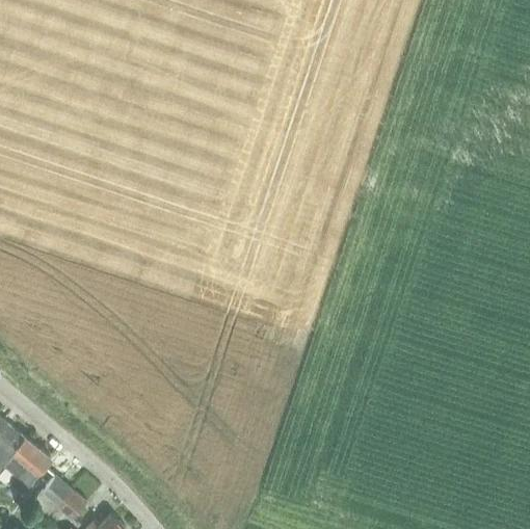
[(6,422),(5,421),(2,424),(4,426),(0,429),(0,468),(1,469),(5,464),(26,439),(6,422)]
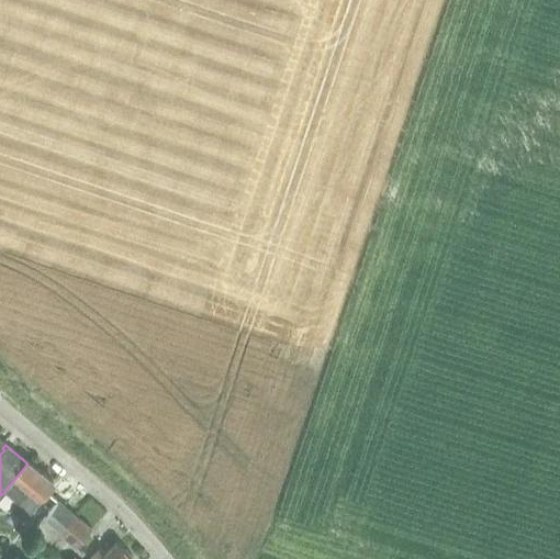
[(56,487),(28,464),(6,490),(19,502),(12,510),(26,522),(56,487)]
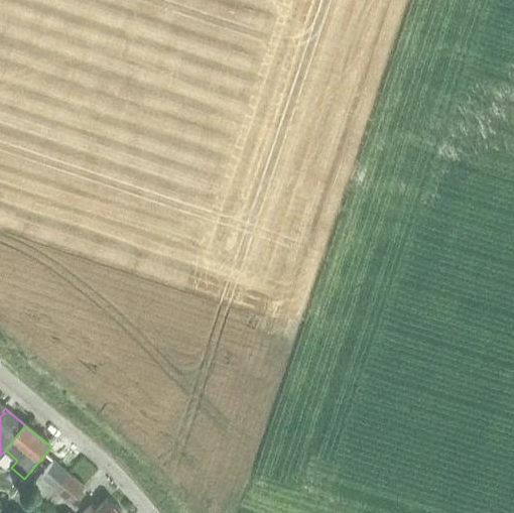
[(48,501),(57,491),(71,475),(55,463),(34,488),(48,501)]
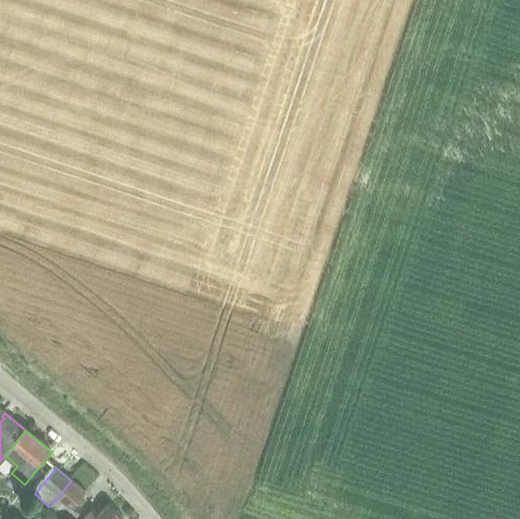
[(71,480),(58,497),(73,510),(87,494),(71,480)]
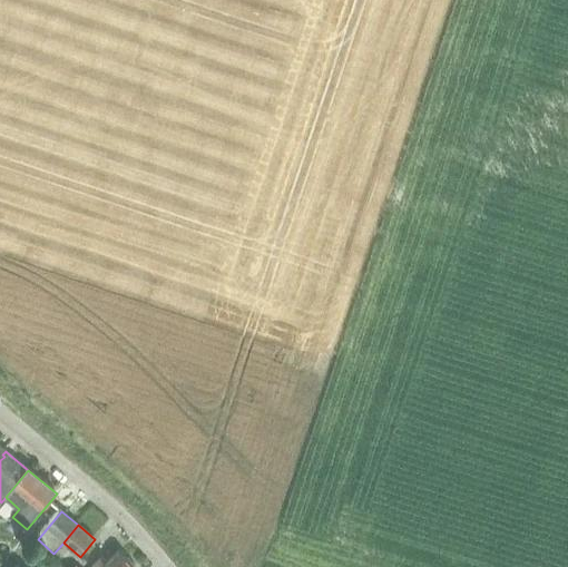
[(135,566),(129,559),(128,561),(120,553),(108,564),(104,558),(95,566),(135,566)]
